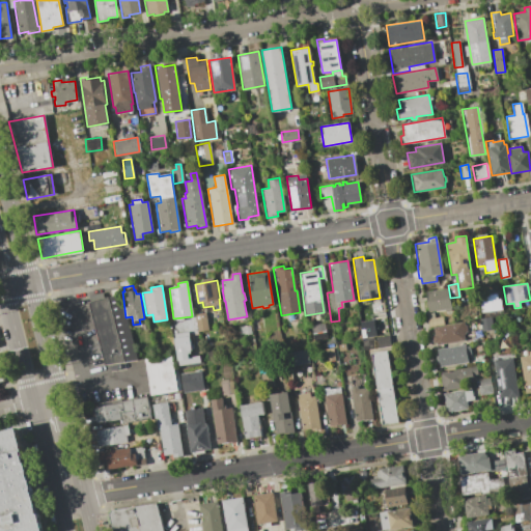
[(448,288),(451,308),(427,311),(424,291),(448,288)]
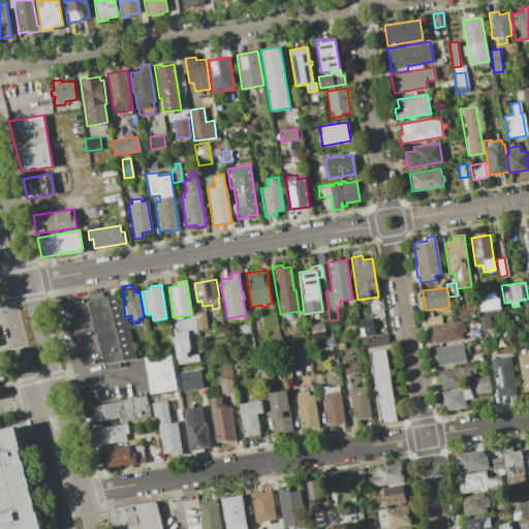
[(89,301),(87,294),(105,289),(106,297),(119,293),(136,359),(103,364),(87,302),(89,301)]
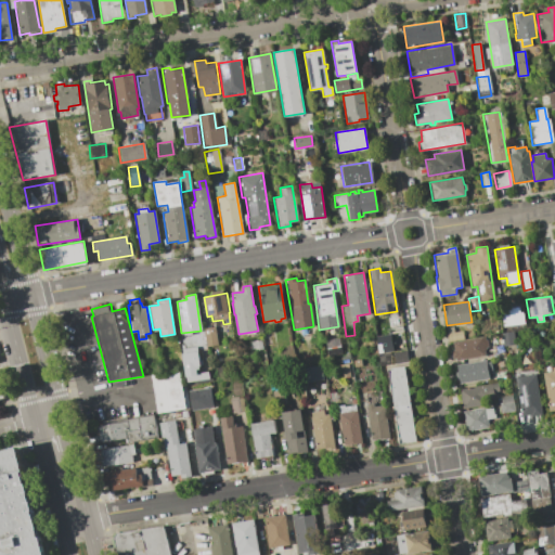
[(519,306),(520,312),(524,312),(525,323),(503,326),(500,309),(519,306)]
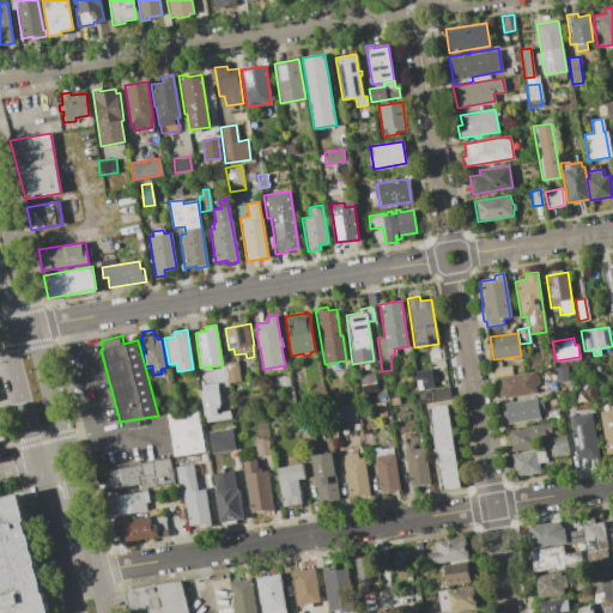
[(237,360),(240,381),(228,382),(224,362),(237,360)]
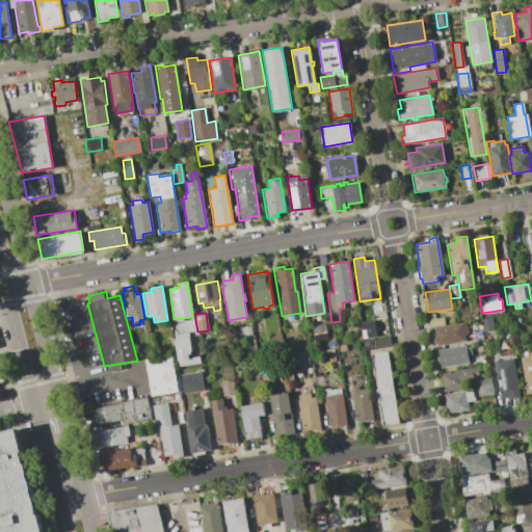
[(433,313),(434,318),(443,317),(444,324),(428,327),(426,314),(433,313)]
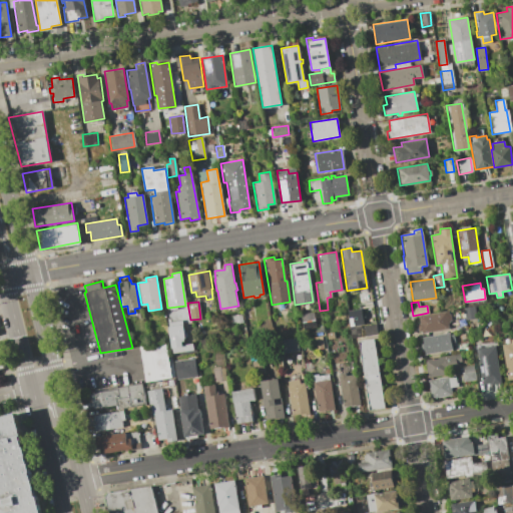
[(474,307),(475,319),(465,320),(463,309),(474,307)]
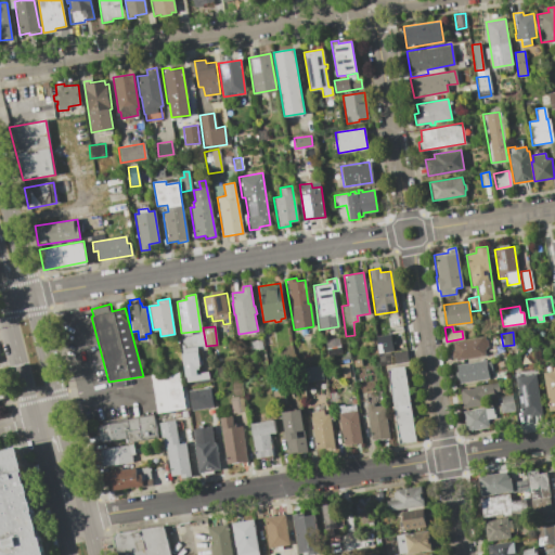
[(390,334),(392,350),(377,352),(375,336),(390,334)]
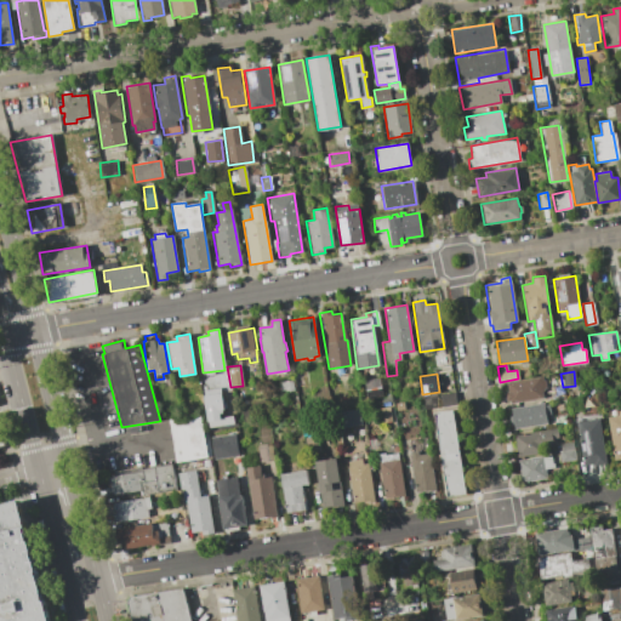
[(508,391),(506,382),(547,376),(547,379),(543,380),(545,387),(542,387),(543,397),(510,402),(510,400),(506,400),(505,392),(508,391)]
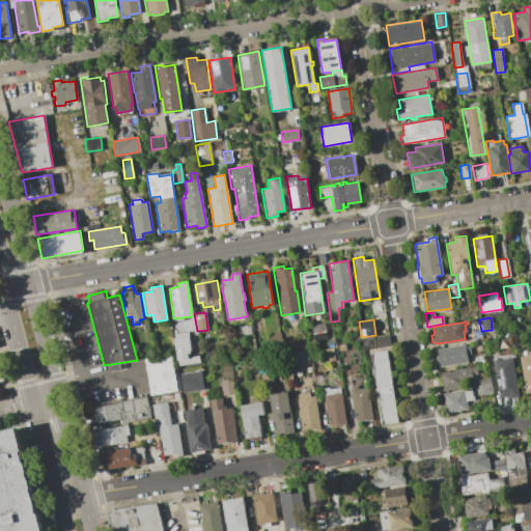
[(325,337),(323,324),(311,326),(313,338),(325,337)]
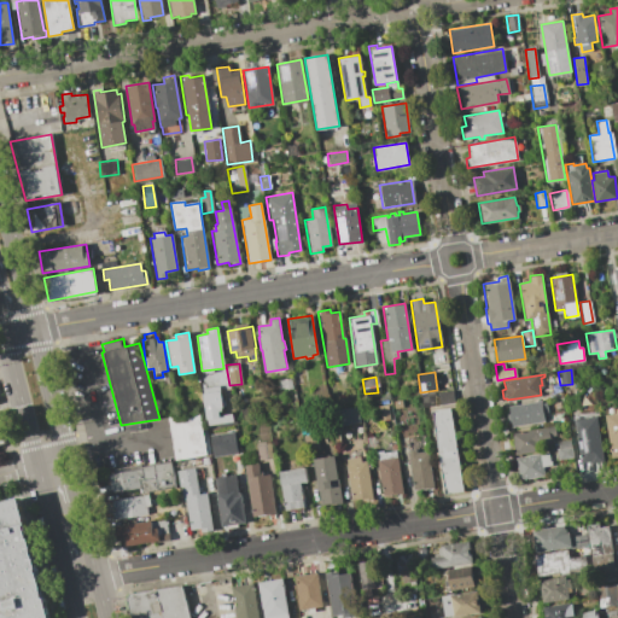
[(291,379),(292,389),(283,390),(283,389),(279,389),(278,380),(291,379)]
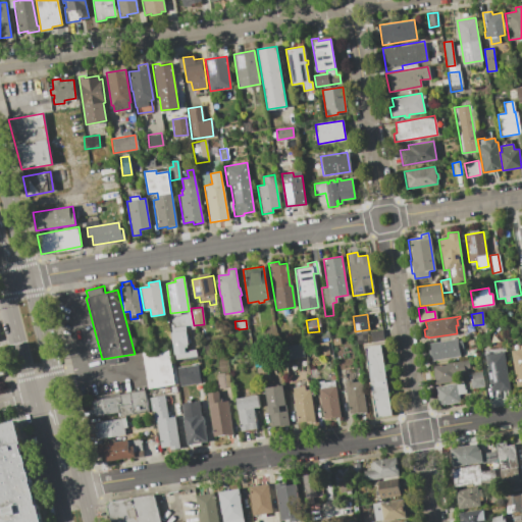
[(185,326),(187,344),(186,344),(186,347),(184,347),(184,351),(195,349),(196,356),(174,359),(169,328),(185,326)]
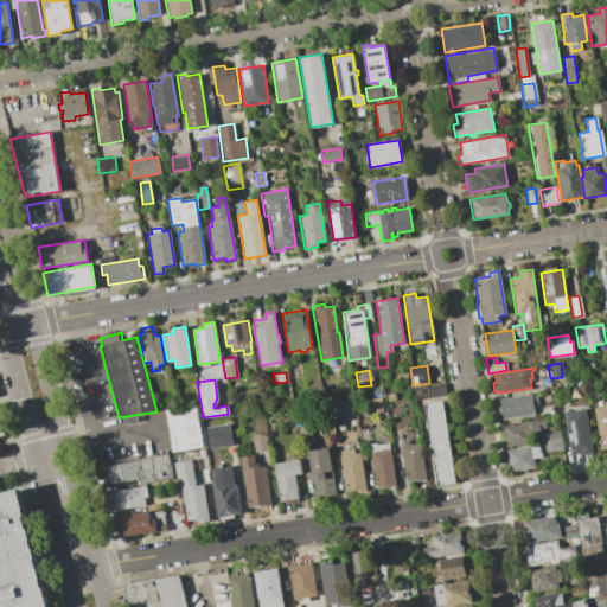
[(443,383),(445,395),(415,400),(413,388),(443,383)]
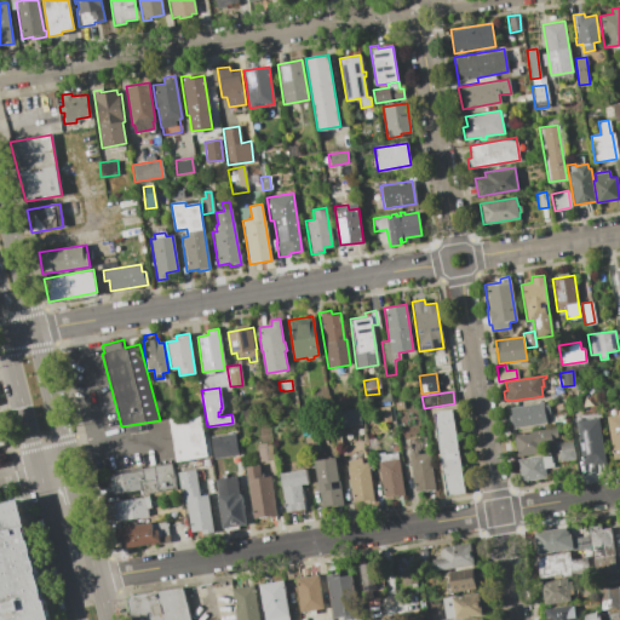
[(543,402),(543,403),(547,403),(549,413),(545,413),(546,423),(512,428),(512,425),(510,426),(507,415),(510,414),(509,408),(543,402)]
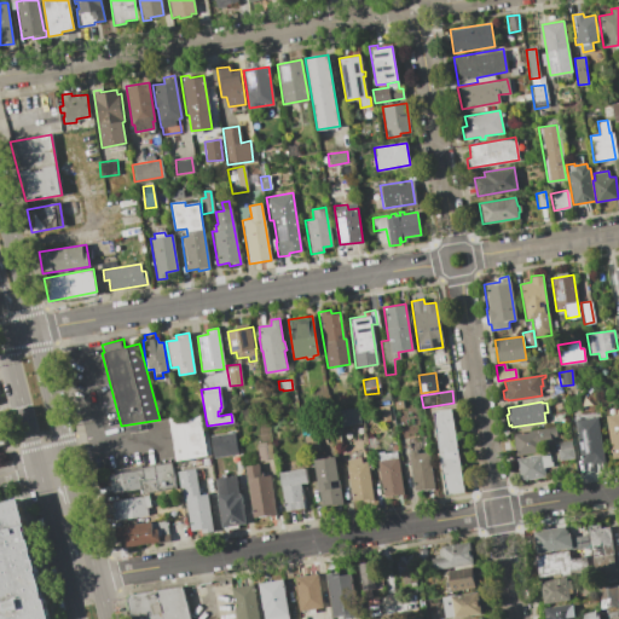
[(387,405),(389,420),(381,420),(379,406),(387,405)]
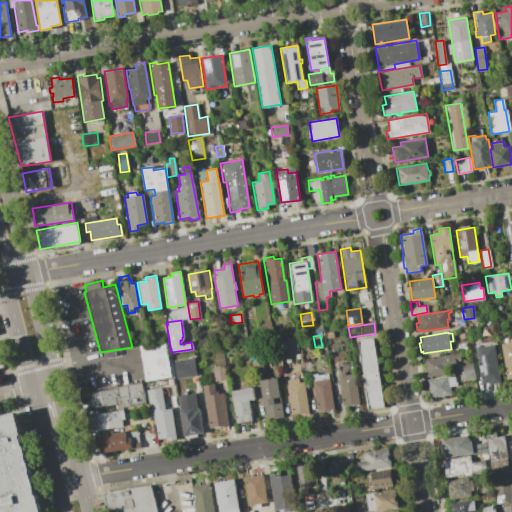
[(295,337),(298,350),(276,354),(273,341),(295,337)]
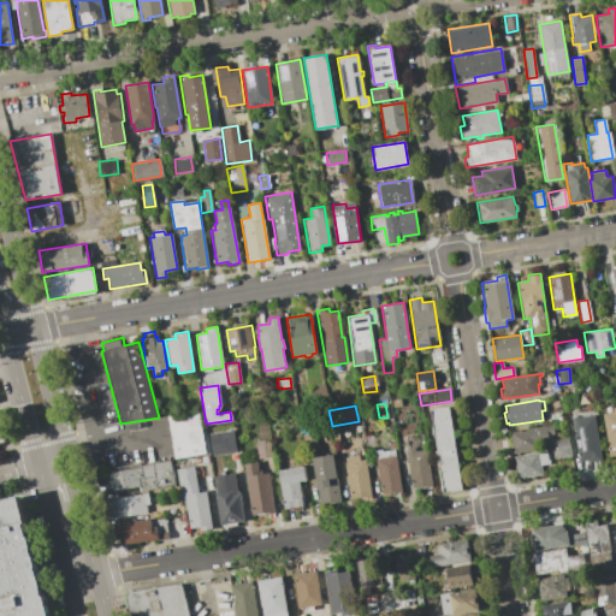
[(449,407),(462,490),(443,492),(430,409),(449,407)]
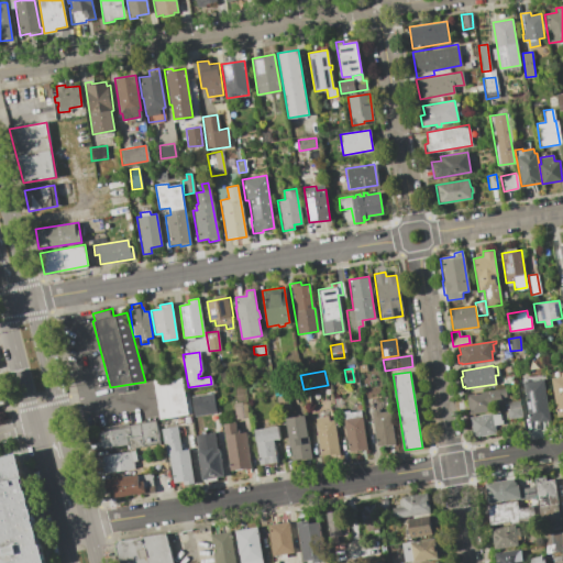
[(561,376),(560,373),(562,372),(562,415),(556,417),(550,378),(561,376)]
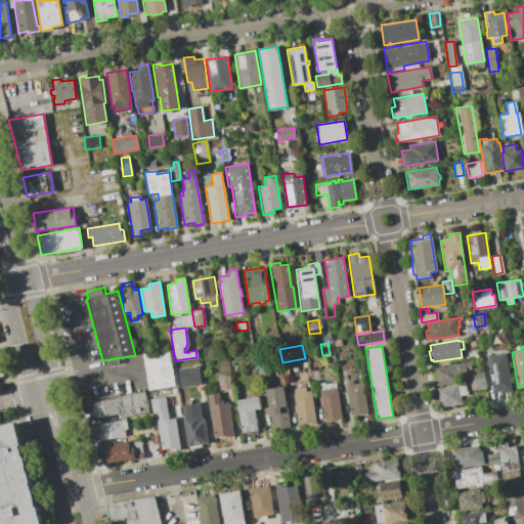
[(169,350),(175,386),(148,390),(142,354),(169,350)]
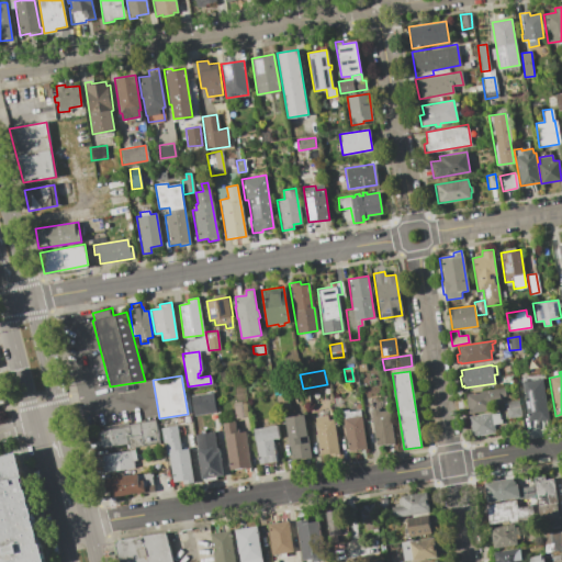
[(542,379),(549,419),(538,420),(537,419),(528,420),(521,382),(542,379)]
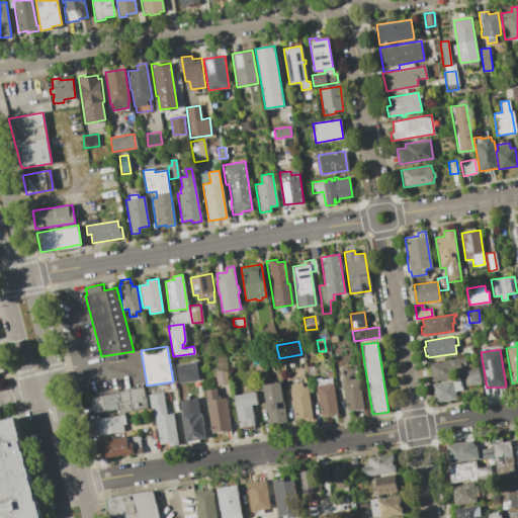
[(464,356),(465,366),(461,366),(462,370),(452,372),(453,377),(431,380),(428,362),(464,356)]
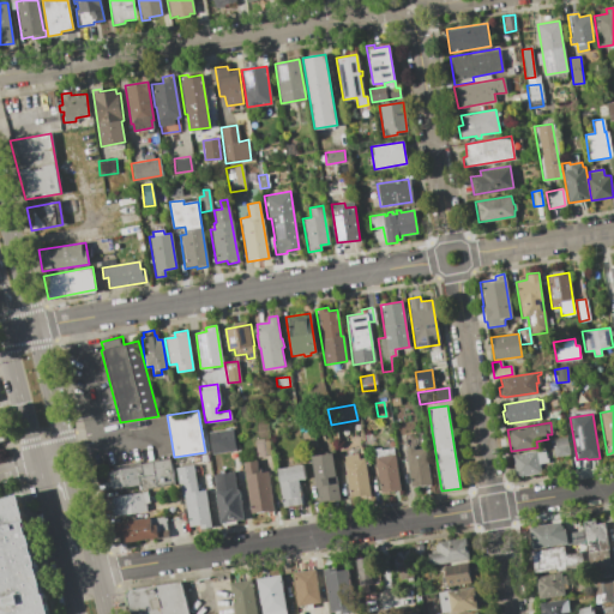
[(233,431),(235,450),(210,453),(208,434),(233,431)]
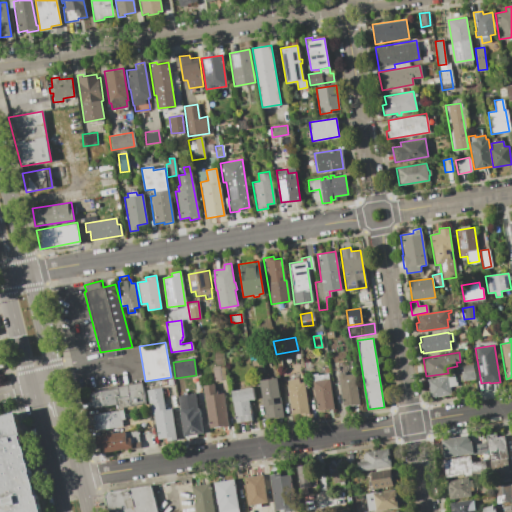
[(261,359),(263,369),(252,371),(251,361),(261,359)]
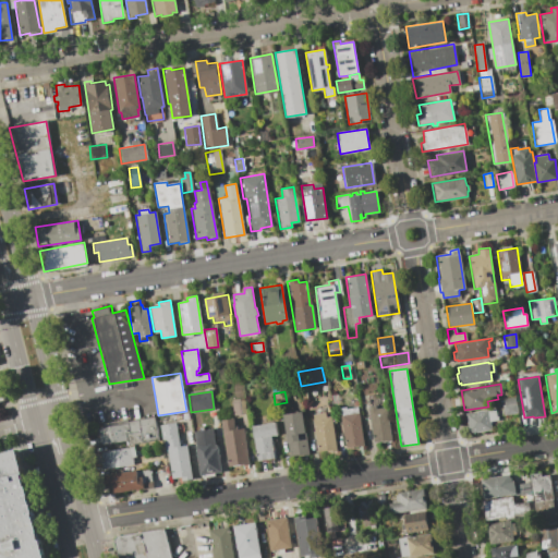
[(504,404),(504,398),(514,397),(517,413),(502,414),(501,404),(504,404)]
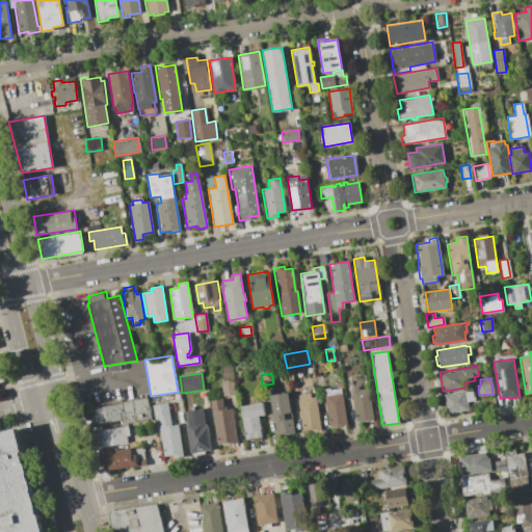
[(232,379),(235,394),(222,396),(220,381),(232,379)]
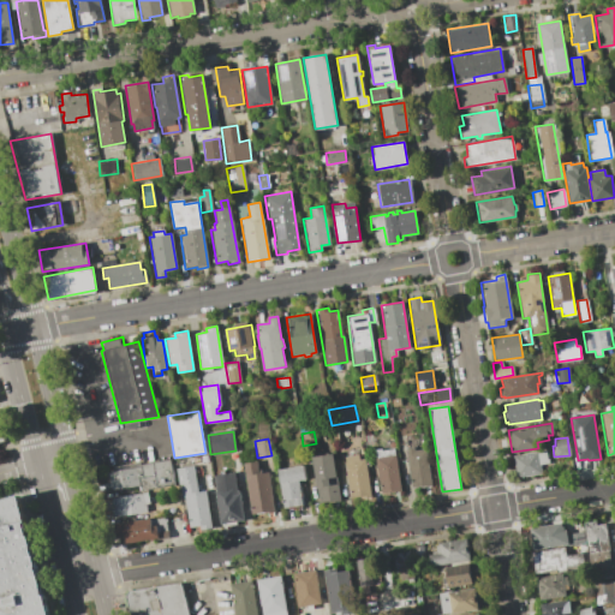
[(413,447),(413,451),(425,448),(431,485),(411,488),(405,448),(413,447)]
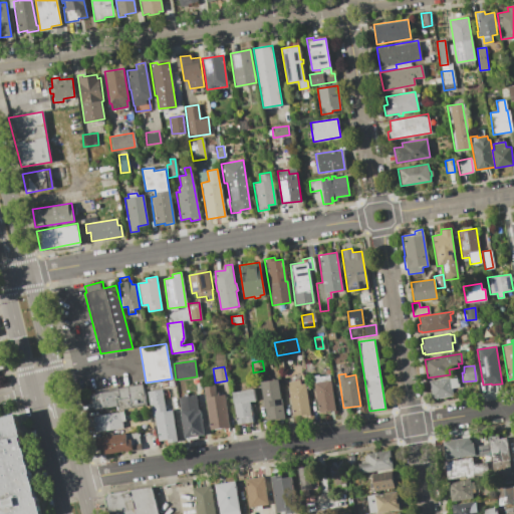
[(317,374),(318,376),(328,374),(334,409),(318,412),(312,375),(317,374)]
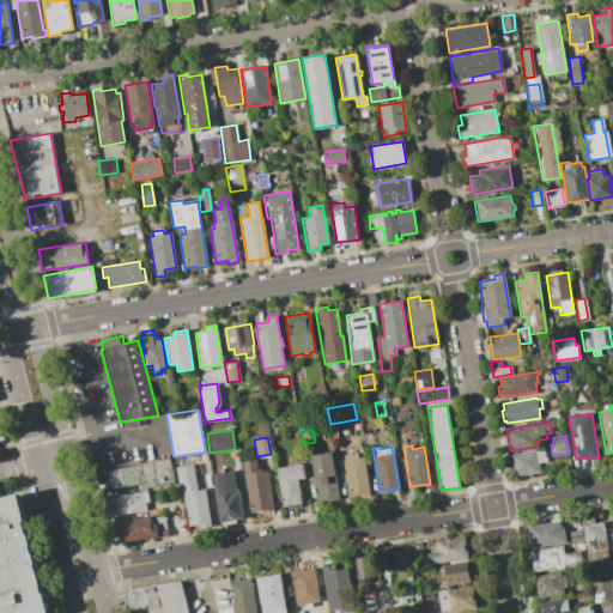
[(542,449),(544,456),(546,456),(546,460),(538,462),(539,472),(514,475),(510,454),(542,449)]
